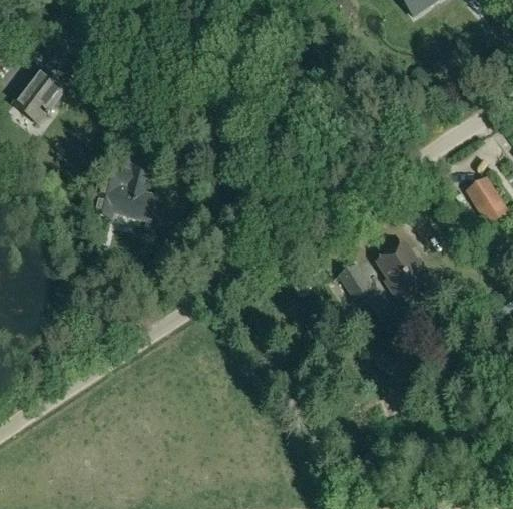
[(402,0),(414,16),(437,0),(402,0)]
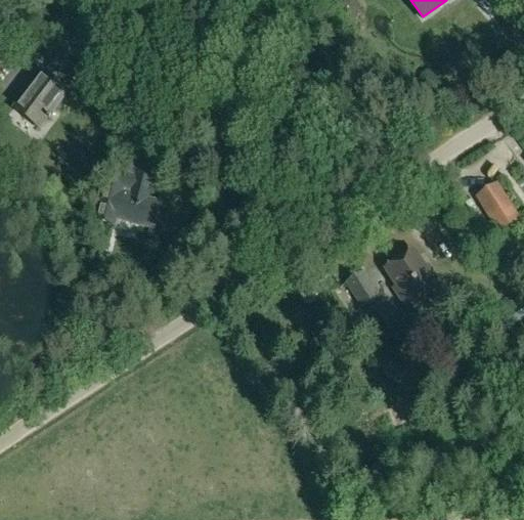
[(13,105),(39,126),(68,90),(42,70),(13,105)]
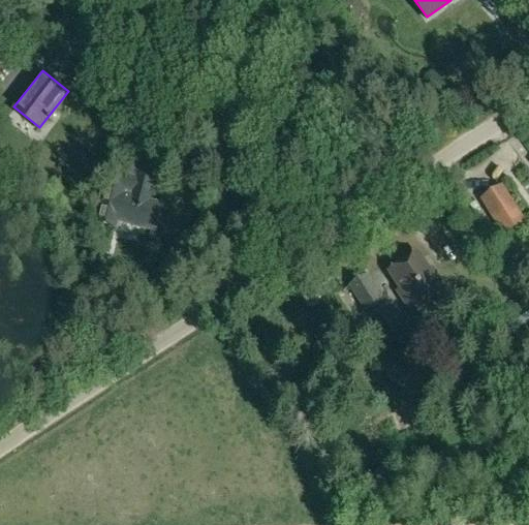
[(158,165),(142,161),(141,163),(126,159),(123,172),(119,171),(116,184),(106,182),(97,220),(116,224),(117,219),(156,228),(162,204),(150,199),(158,165)]
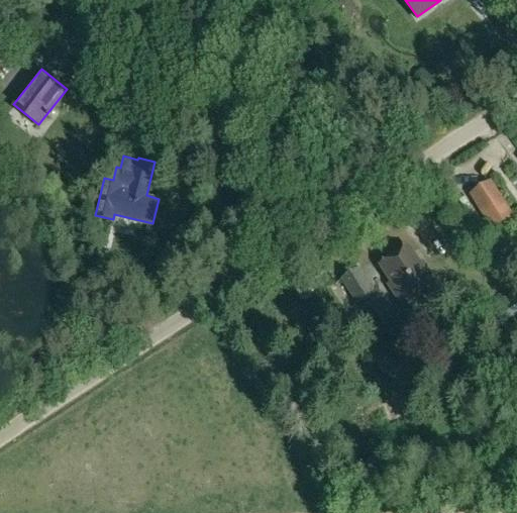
[(491,178),(469,193),(493,229),(515,215),(503,197),(499,190),(491,178)]
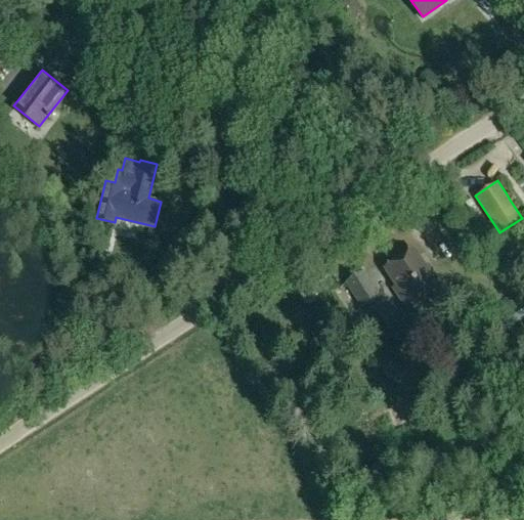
[(394,287),(408,309),(442,288),(429,265),(425,267),(413,250),(387,267),(398,285),(394,287)]
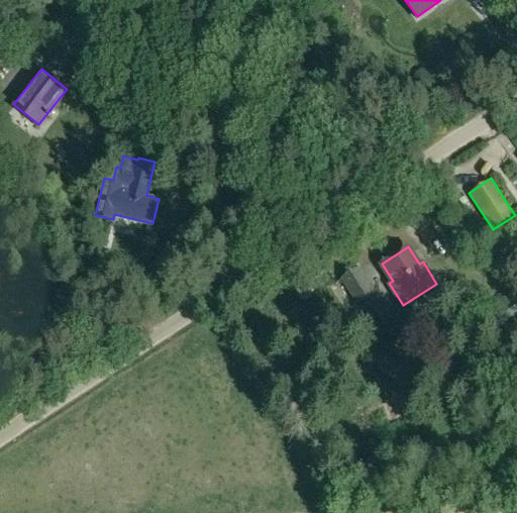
[(375,291),(359,267),(341,277),(356,302),(375,291)]
